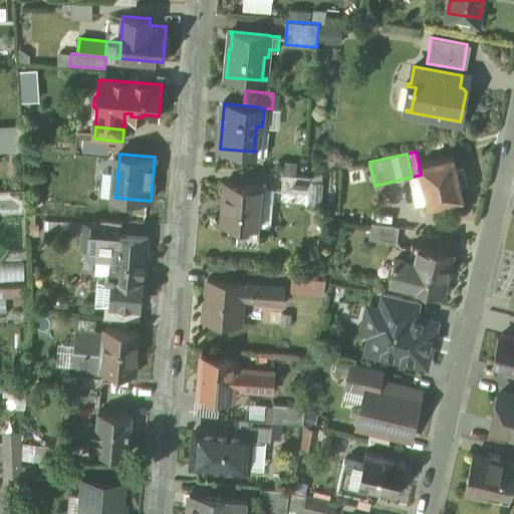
[(419,164),(421,175),(428,206),(464,198),(461,185),(467,184),(463,167),(457,168),(454,155),(419,164)]
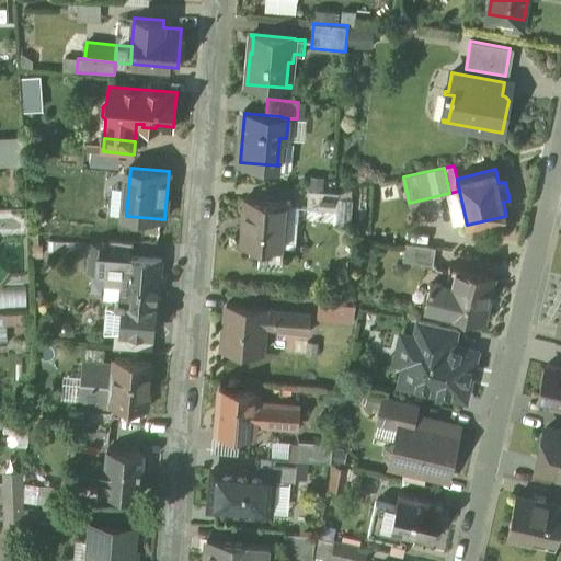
[(340,193),(309,191),(307,208),(338,210),(340,193)]
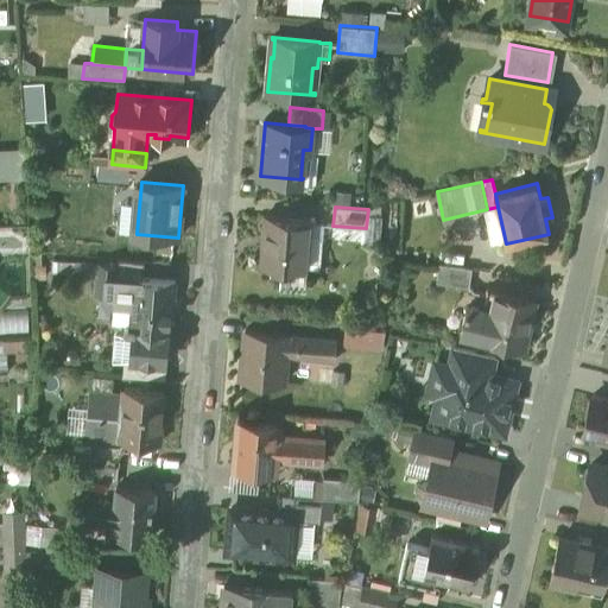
[(305,289),(306,267),(320,268),(323,230),(315,230),(315,223),(316,223),(317,219),(266,215),(261,266),(283,267),(282,286),(305,289)]
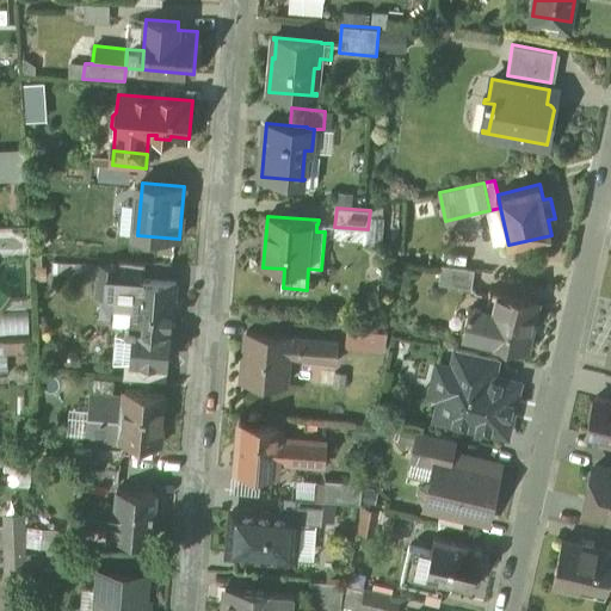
[(177,283),(144,281),(146,264),(118,261),(118,266),(99,264),(97,294),(116,296),(115,301),(116,301),(133,302),(131,325),(125,325),(125,329),(136,331),(137,327),(170,331),(173,331),(173,329),(172,329),(176,284),(177,284),(177,283)]
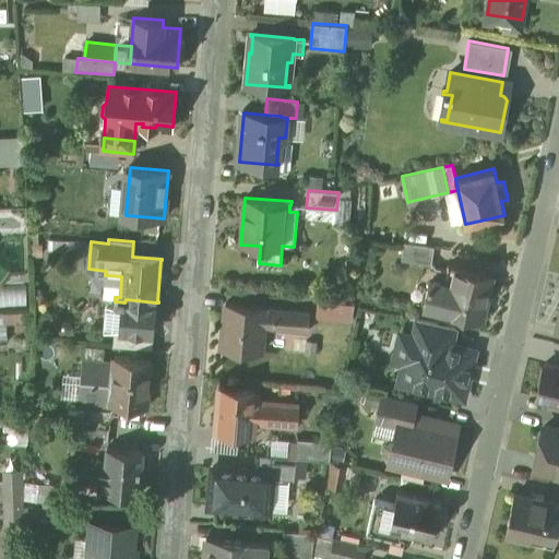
[(435,247),(404,242),(402,260),(432,263),(435,247)]
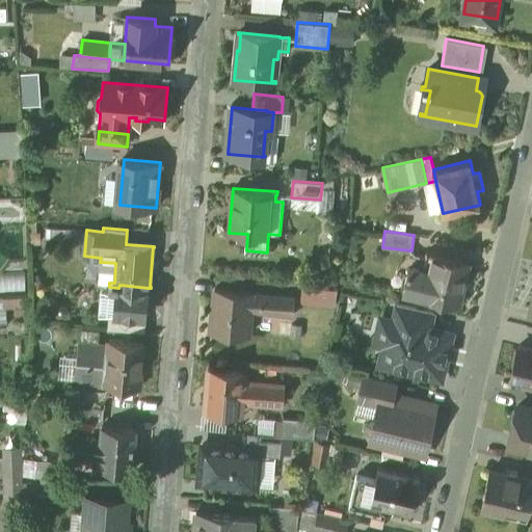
[(470,262),(427,253),(424,263),(431,265),(429,274),(408,269),(403,290),(424,295),(424,296),(458,304),(464,277),(467,278),(470,262)]
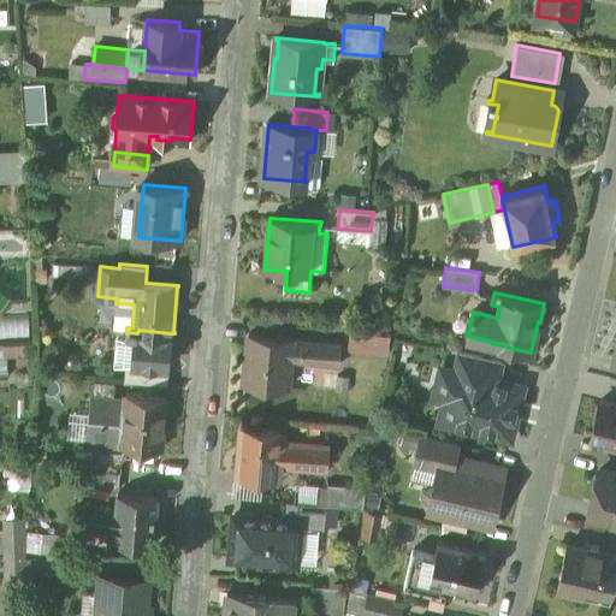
[(134,304),(117,303),(116,323),(118,326),(126,327),(132,327),(134,304)]
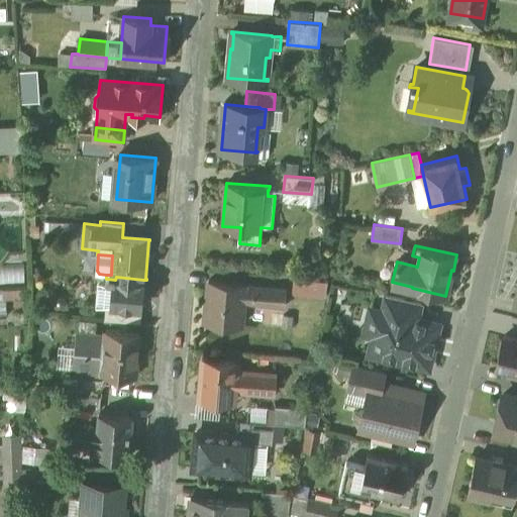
[(143,280),(116,277),(115,280),(114,291),(107,290),(106,305),(122,306),(140,308),(143,280)]
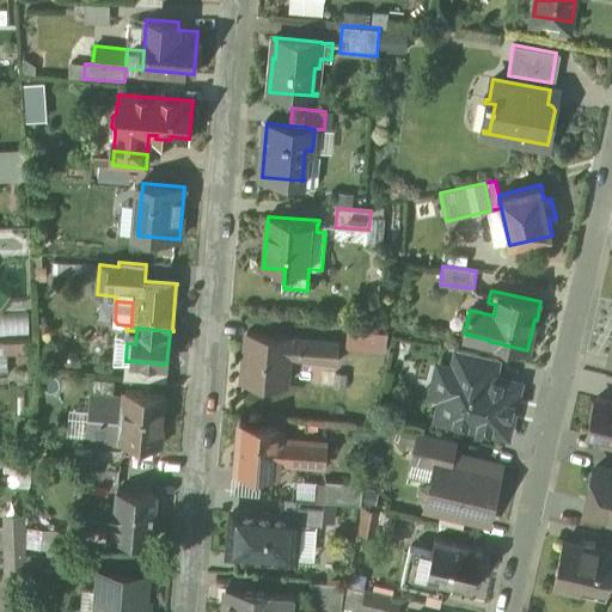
[(387,334),(348,330),(347,348),(385,352),(387,334)]
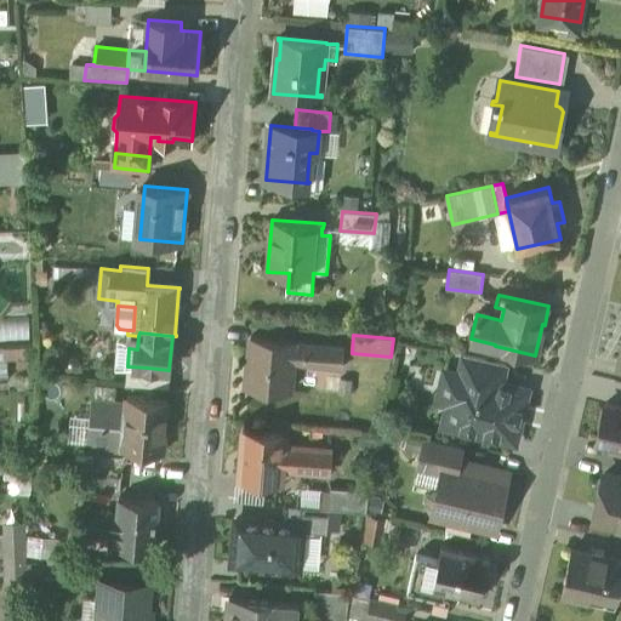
[(295,341),(251,336),(246,387),(291,391),(294,364),(326,366),(329,345),(295,342),(295,341)]
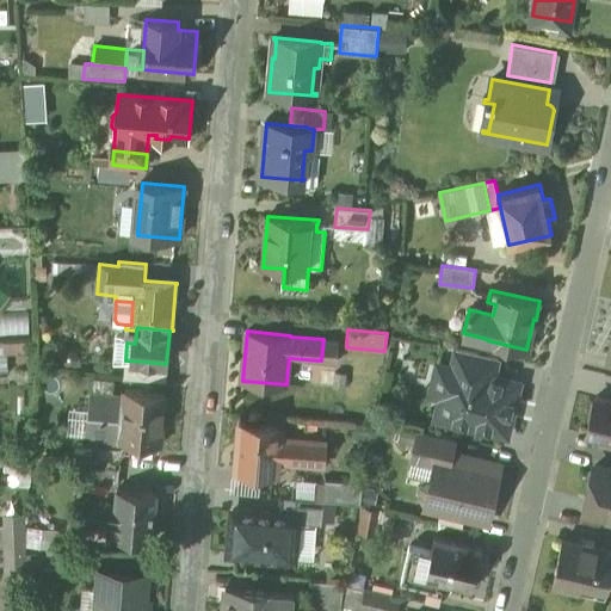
[(339,340),(323,339),(321,360),(338,363),(339,340)]
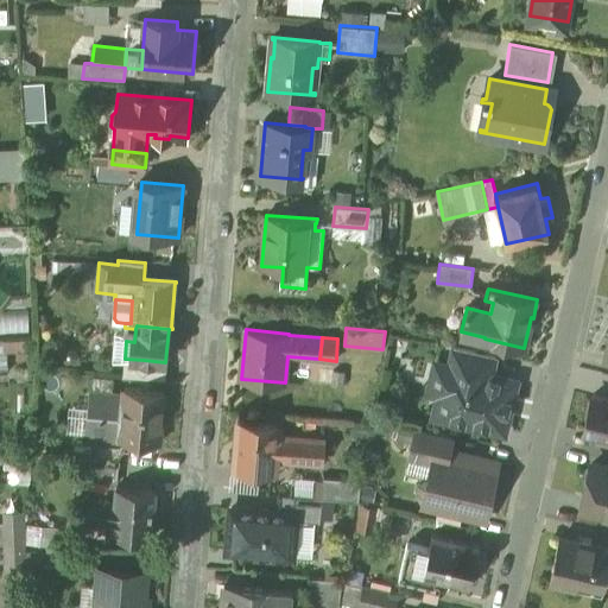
[(496,356),(455,347),(450,365),(477,371),(476,373),(492,375),(496,356)]
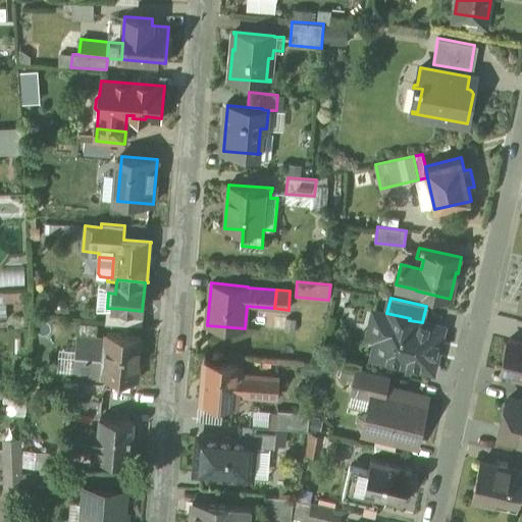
[(123,309),(107,308),(106,322),(122,323),(123,309)]
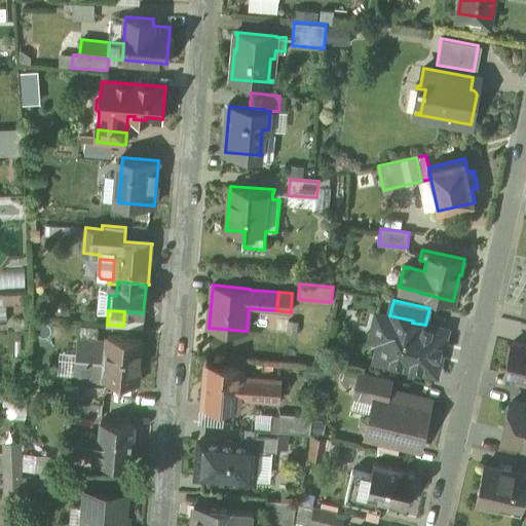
[(413,321),(389,315),(389,317),(378,314),(372,339),(383,341),(383,342),(380,341),(376,361),(437,374),(447,330),(425,325),(412,323),(413,321)]
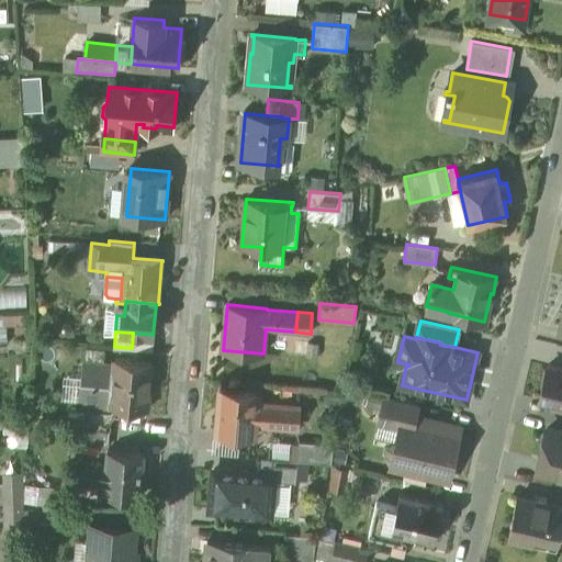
[(153,362),(115,359),(115,366),(87,362),(85,388),(91,389),(90,404),(148,409),(153,362)]
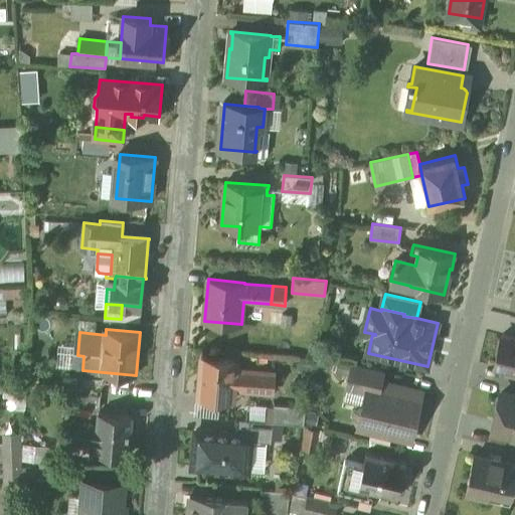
[(514,337),(502,335),(495,366),(514,371),(514,337)]
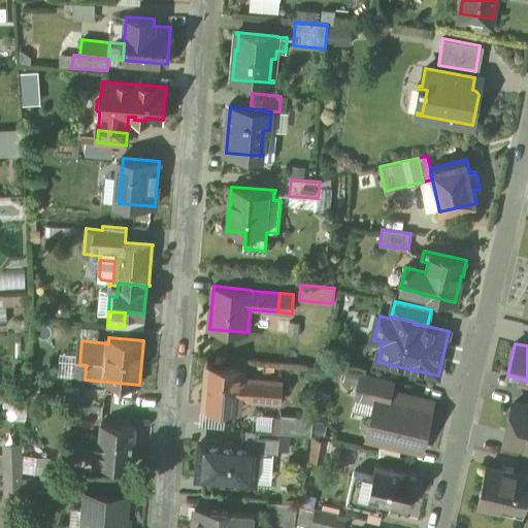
[(242,370),(207,367),(204,406),(239,409),(240,399),(279,403),(282,383),(242,378),(242,370)]
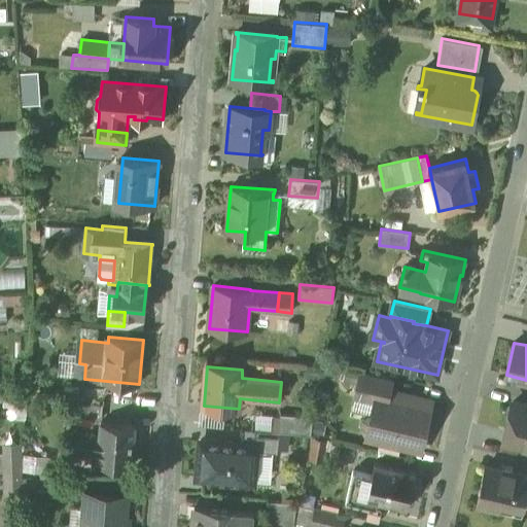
[(392,378),(360,371),(356,390),(377,395),(377,394),(388,397),(392,378)]
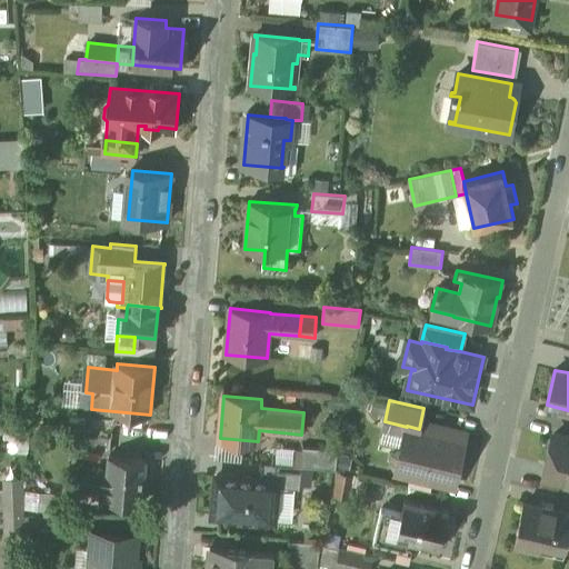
[(113,417),(72,413),(71,430),(77,431),(112,433),(113,417)]
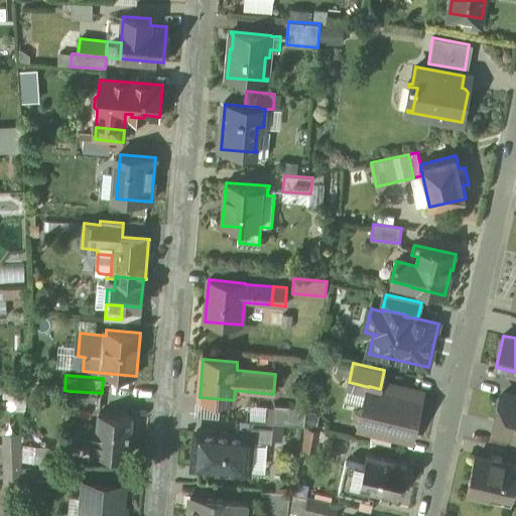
[(423,393),(395,386),(388,391),(380,389),(369,386),(369,387),(364,407),(357,411),(355,419),(360,426),(412,438),(423,393)]
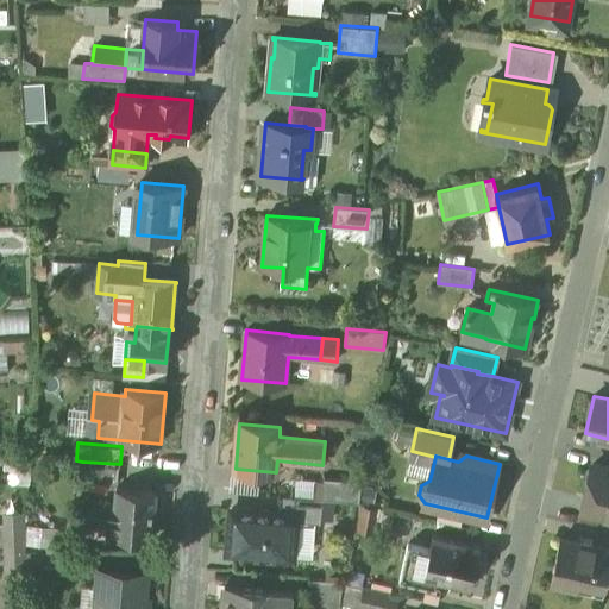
[(120,464),(82,462),(80,479),(118,483),(120,464)]
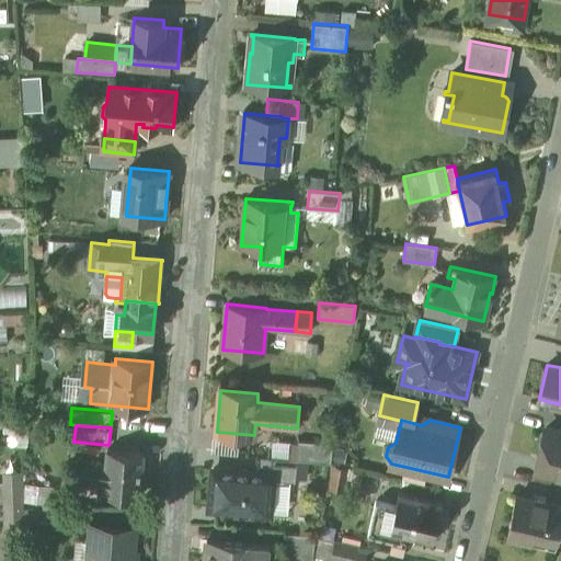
[(560,431),(546,428),(536,470),(560,476),(560,431)]
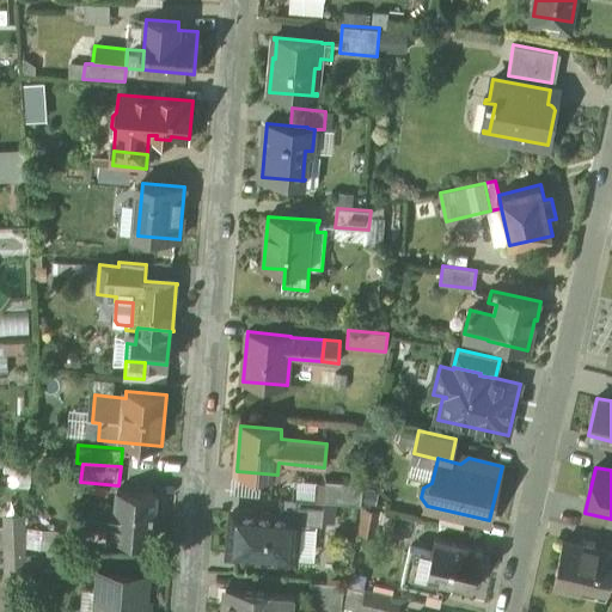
[(363,484),(325,481),(324,502),(362,506),(363,484)]
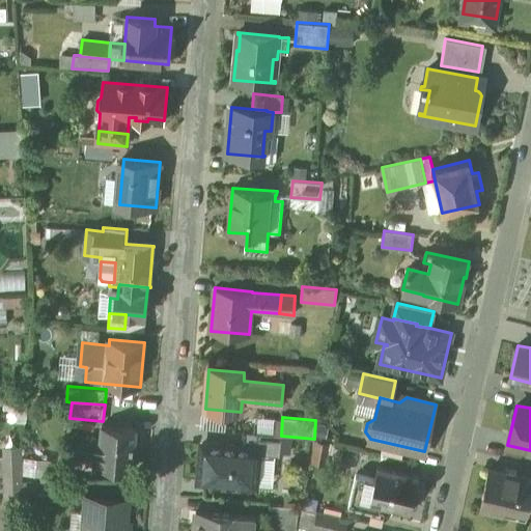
[(137,428),(102,425),(100,439),(68,436),(66,452),(99,455),(98,467),(133,470),(137,428)]
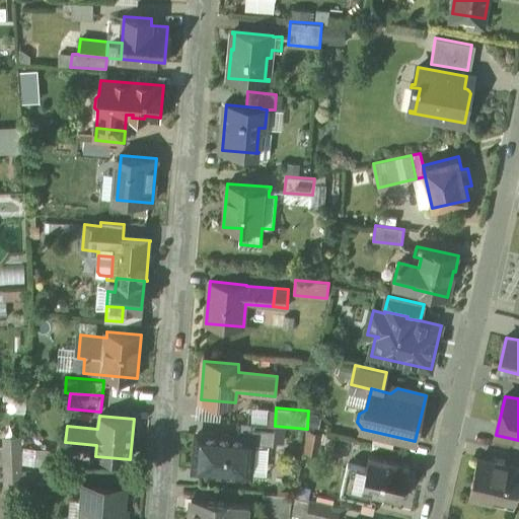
[(42,428),(27,427),(26,443),(41,444),(42,428)]
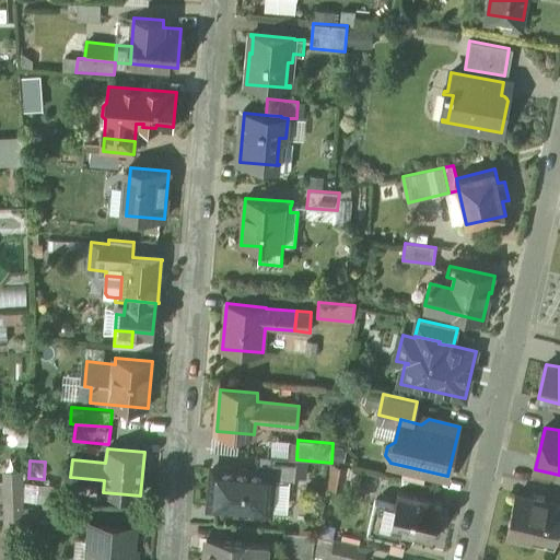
[(348,467),(335,465),(329,489),(342,491),(348,467)]
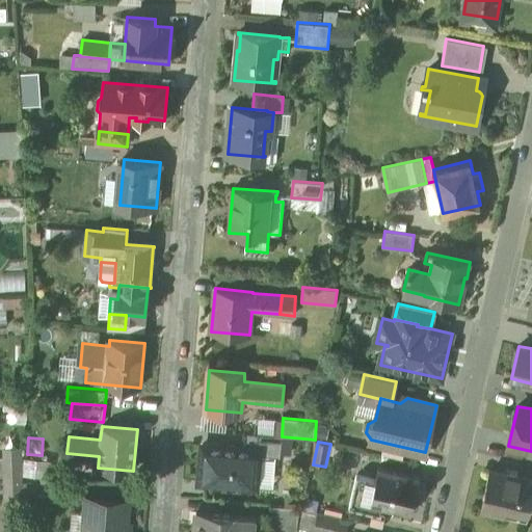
[(259,450),(202,445),(198,482),(256,486),(259,450)]
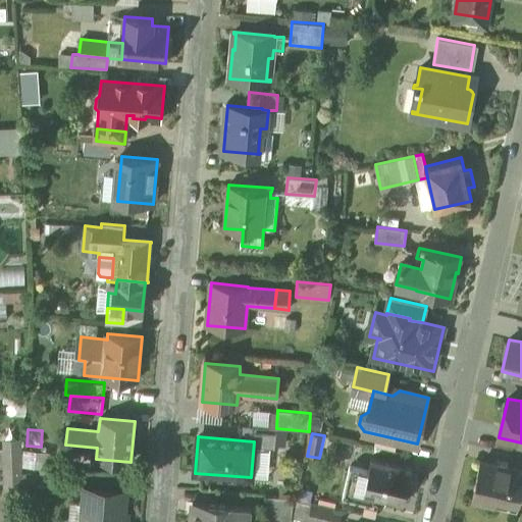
[(412,468),(371,458),(363,493),(404,504),(412,468)]
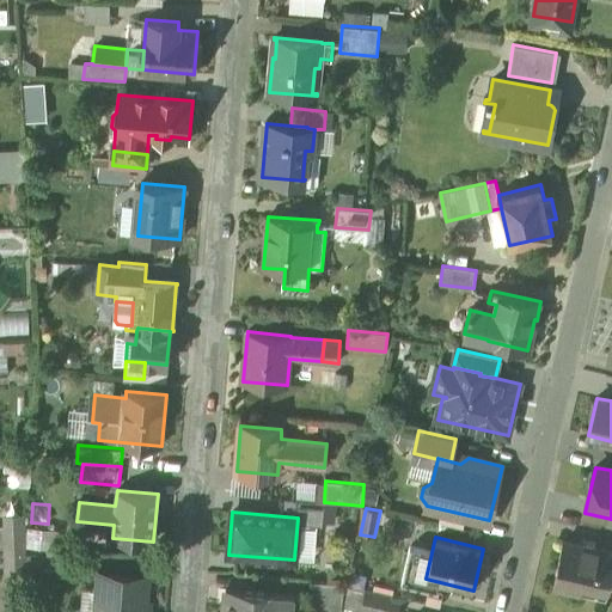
[(611,573),(611,550),(564,540),(554,585),(581,591),(583,582),(609,588),(611,573)]
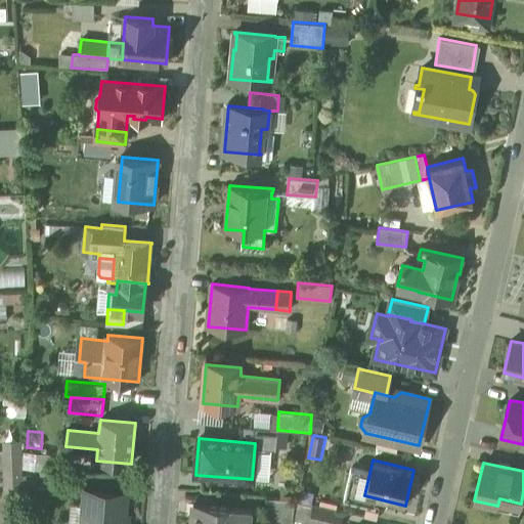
[(24,467),(4,468),(5,484),(5,489),(23,489),(24,467)]
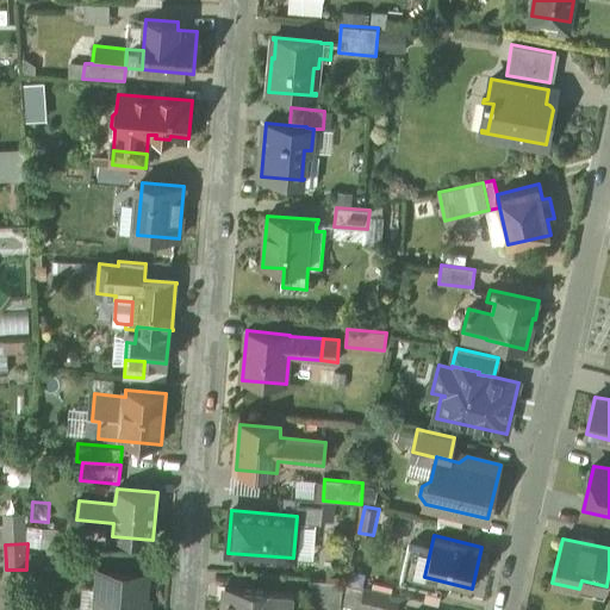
[(54,570),(95,572),(97,552),(55,549),(54,570)]
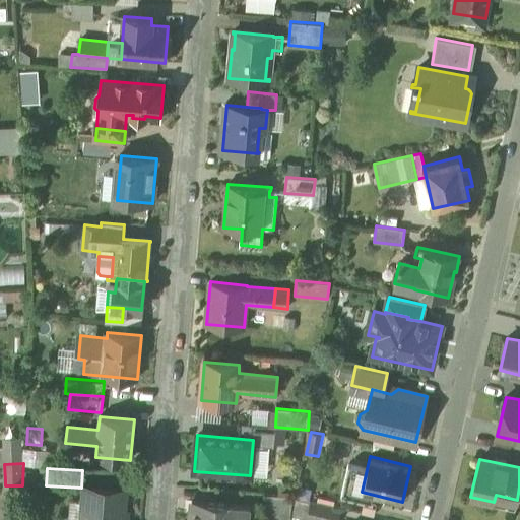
[(298,478),(286,476),(284,496),(294,497),(295,497),(298,478)]
